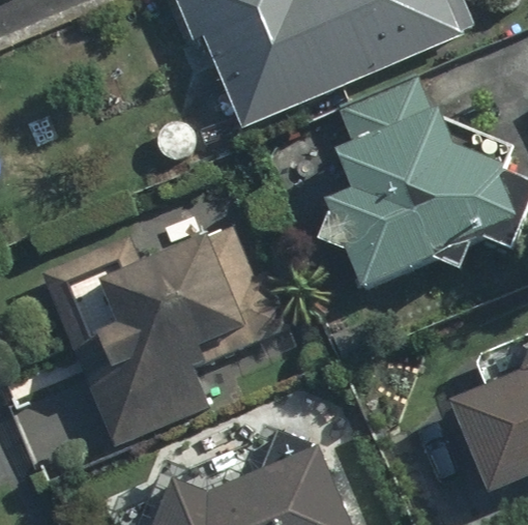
[(175,0),(194,41),(205,36),(244,128),(464,33),(449,0),(175,0)]
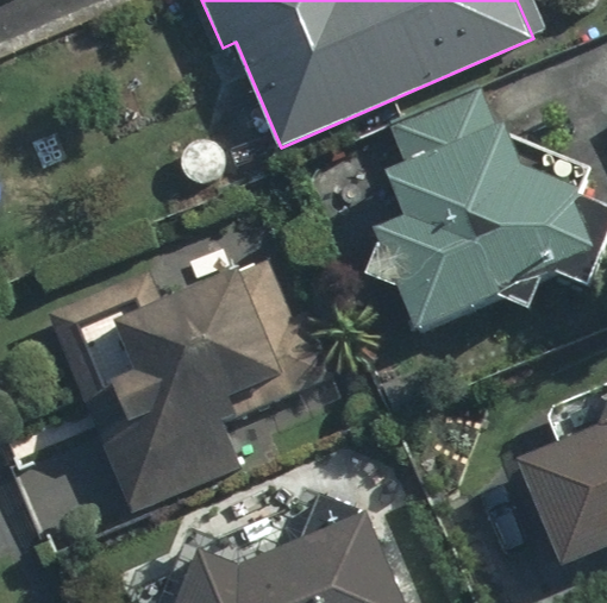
[(410,168),(388,177),(406,223),(377,234),(415,327),(596,252),(579,193),(530,176),(482,92),(393,129),(410,168)]
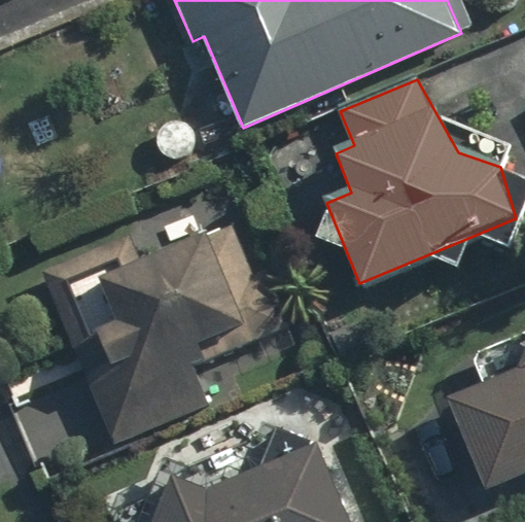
[(277,332),(275,324),(290,318),(269,269),(252,275),(232,225),(140,265),(128,235),(39,272),(112,443),(200,406),(184,371),(277,332)]
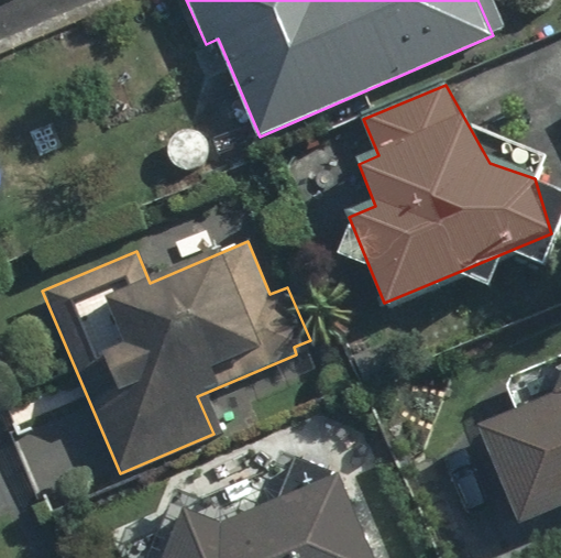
[(560,380),(554,397),(481,428),(523,527),(560,511),(560,380)]
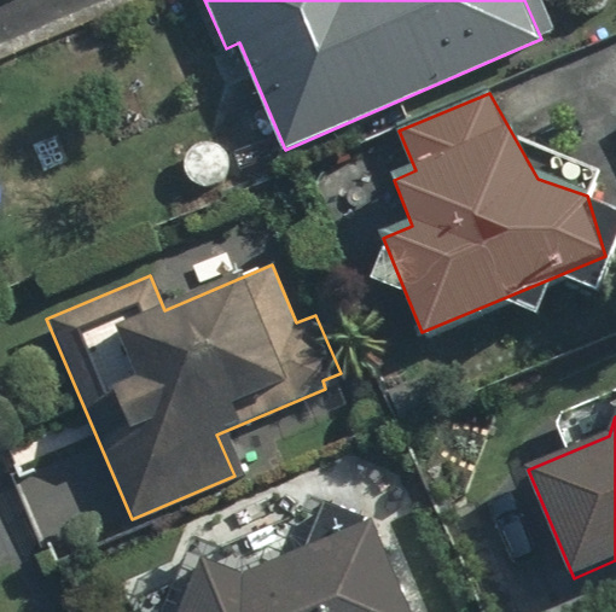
[(248,582),(204,561),(179,611),(411,611),(372,525),(248,582)]
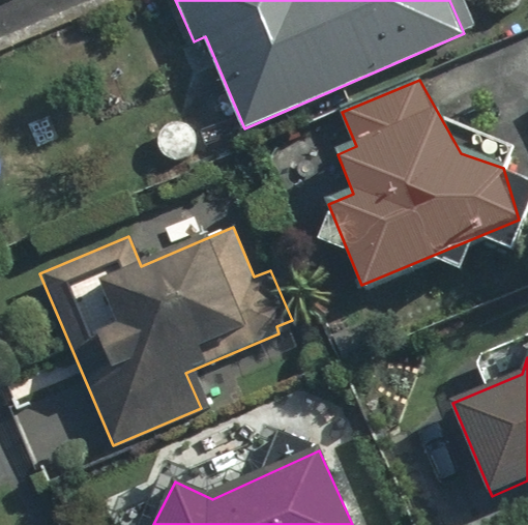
All buildings are outlined.
